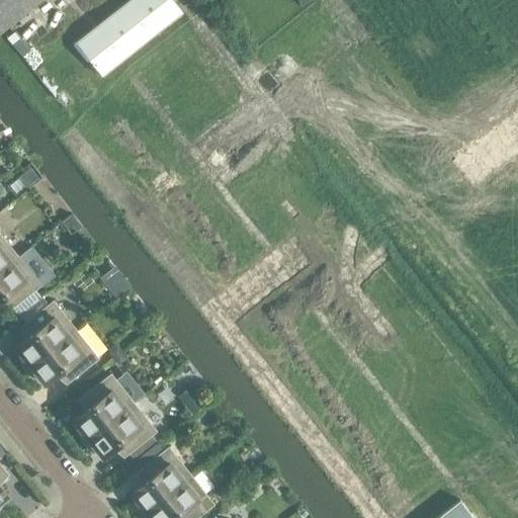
[(0,0),(0,11),(13,0),(0,0)]
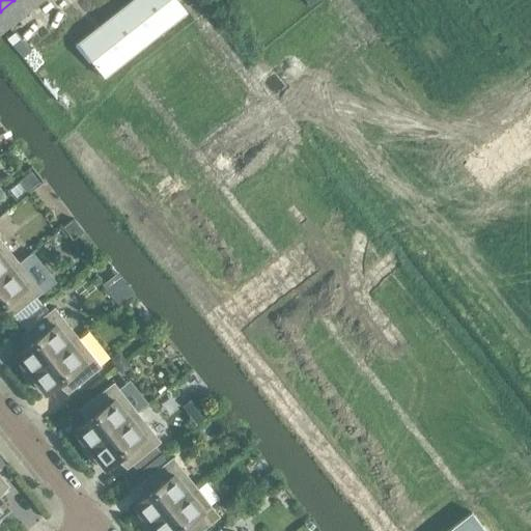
[(105,78),(188,12),(176,0),(132,0),(77,44),(105,78)]
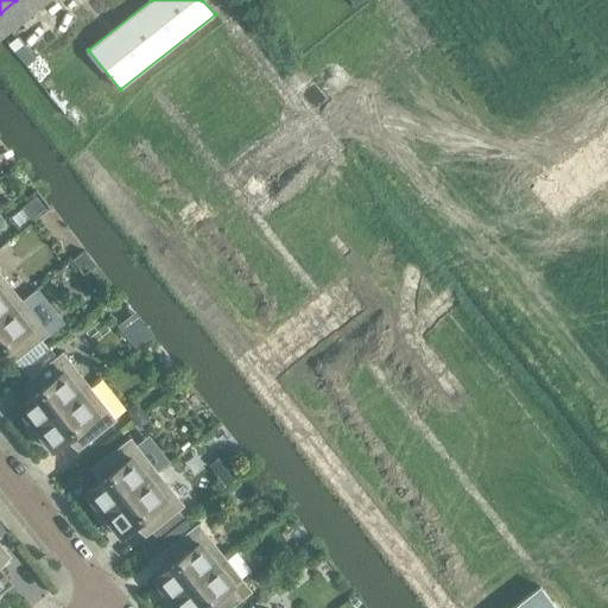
[(38,192),(20,207),(32,223),(51,208),(38,192)]
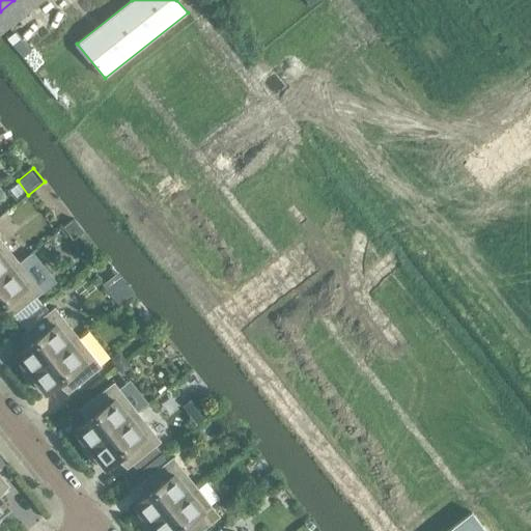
[(0,277),(18,262),(0,240),(0,277)]
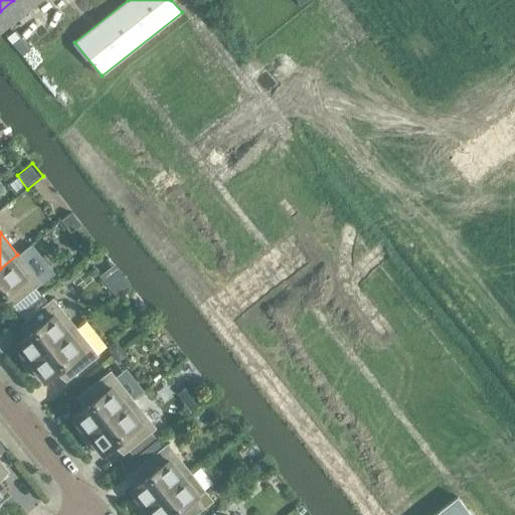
[(0,299),(3,297),(10,305),(5,310),(6,311),(42,282),(41,281),(39,283),(17,254),(0,269),(0,299)]
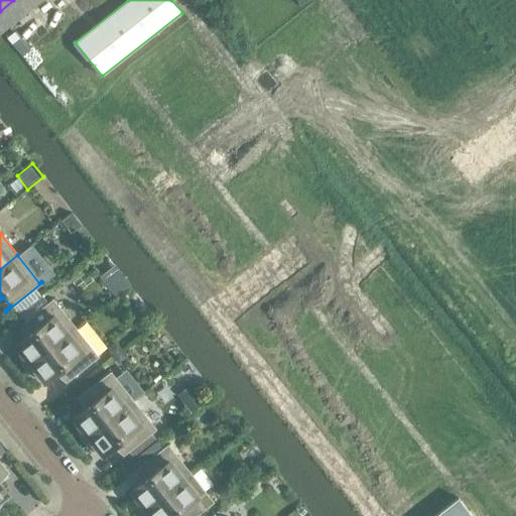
[(25,368),(75,329),(53,300),(55,299),(54,298),(18,327),(19,328),(24,324),(31,333),(15,346),(20,352),(18,354),(25,368)]
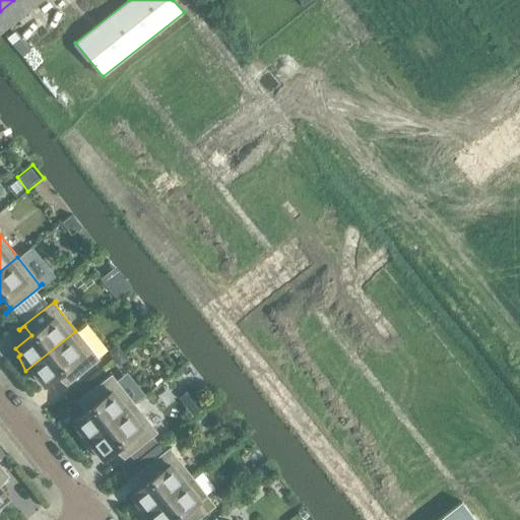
[(98,359),(75,331),(25,371),(38,380),(40,379),(45,386),(61,373),(68,382),(63,386),(64,387),(101,358),(100,356),(98,359)]
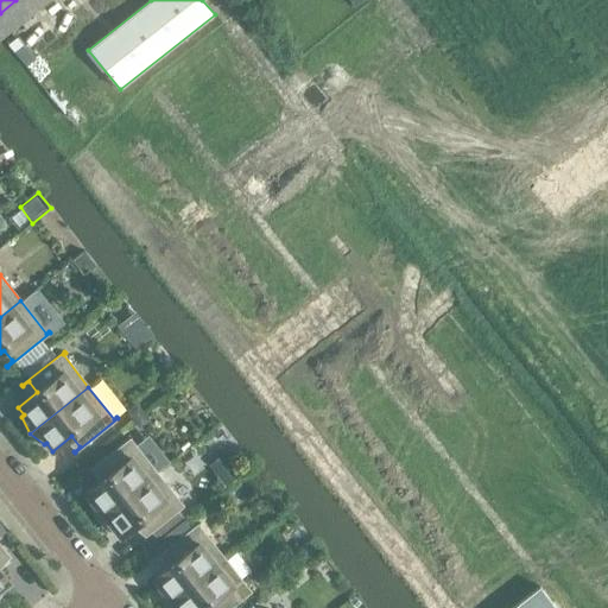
[(138,404),(126,412),(133,422),(145,412),(138,404)]
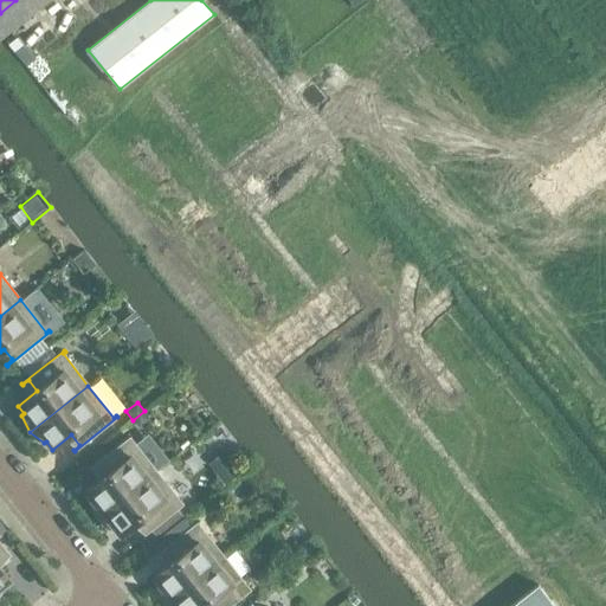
[(144,411),(133,420),(139,429),(150,419),(144,411)]
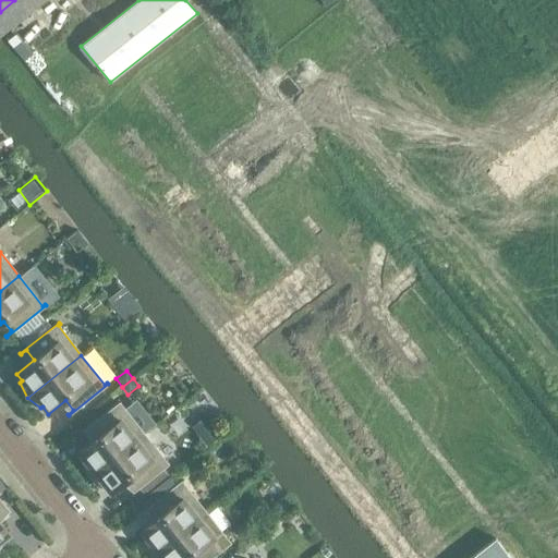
[(89,476),(144,434),(120,404),(122,402),(122,401),(82,433),(83,434),(88,428),(96,438),(79,452),(84,460),(82,461),(89,476)]
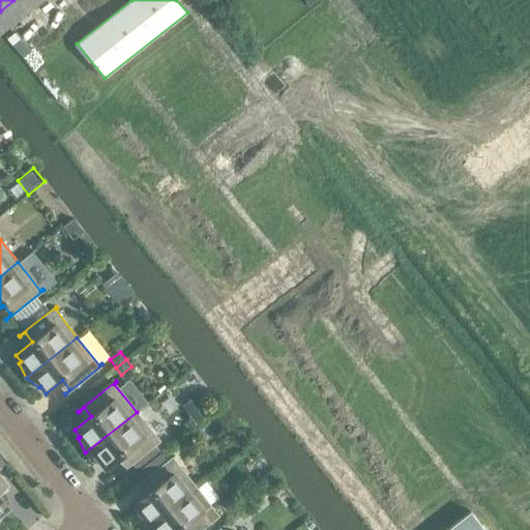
[(196,394),(181,406),(197,425),(211,413),(196,394)]
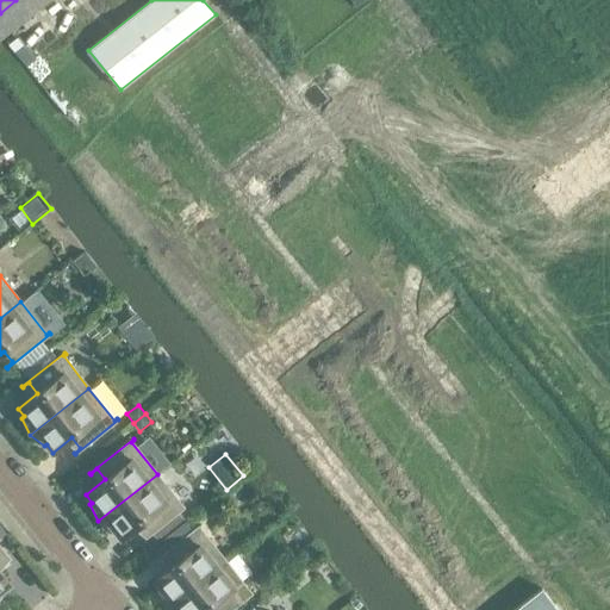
[(184,520),(178,512),(186,505),(185,504),(182,506),(157,474),(98,521),(112,533),(114,530),(120,539),(139,523),(148,534),(142,539),(143,540),(151,534),(156,540),(184,520)]
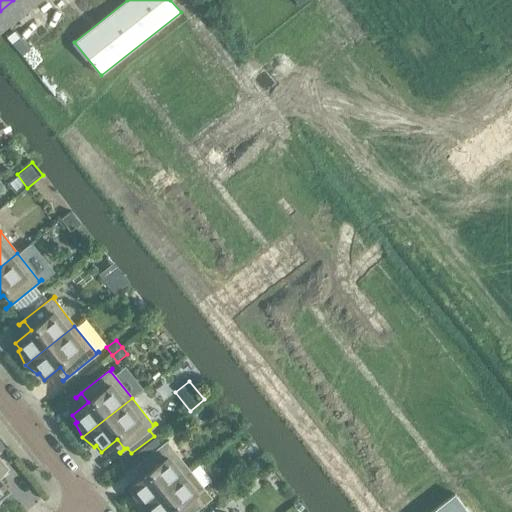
[(139,509),(189,470),(167,443),(169,441),(169,440),(132,469),(133,470),(138,465),(145,474),(129,487),(134,494),(133,495),(139,509)]
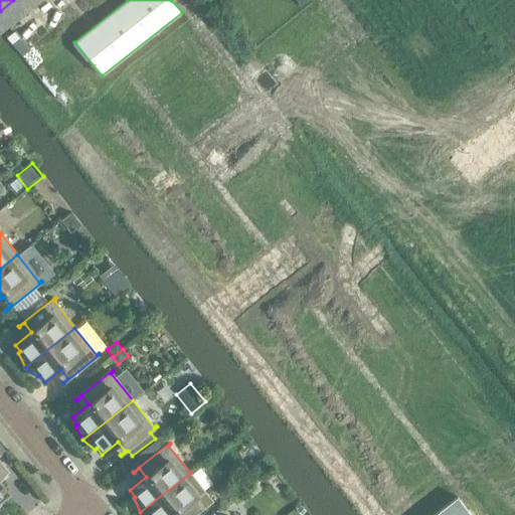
[(255,464),(254,471),(258,476),(267,468),(260,460),(255,464)]
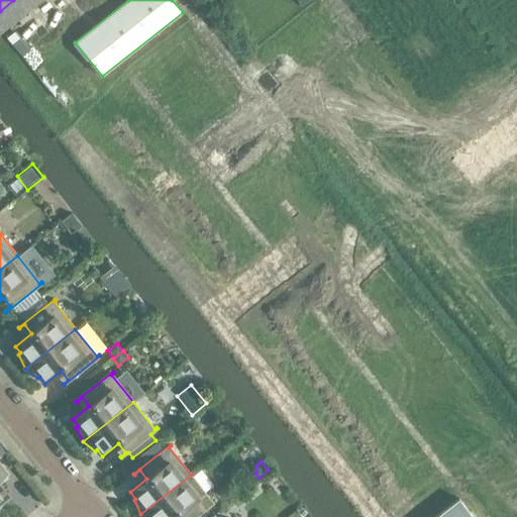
[(0,505),(3,501),(2,500),(8,495),(0,484),(0,474),(4,471),(8,477),(9,476),(0,462),(0,505)]
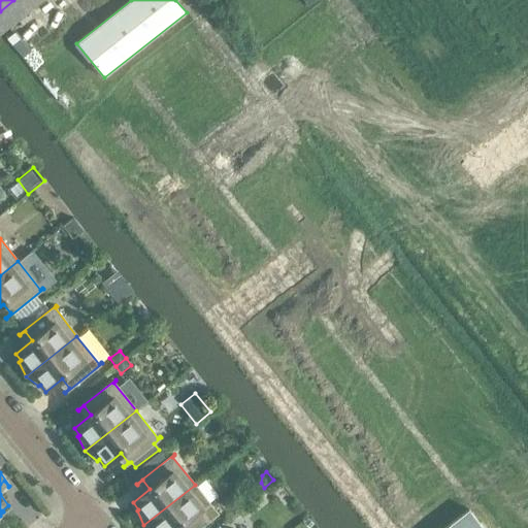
[(180,527),(199,527),(220,512),(219,510),(217,513),(195,485),(143,525),(146,527),(178,527),(179,527),(180,527)]
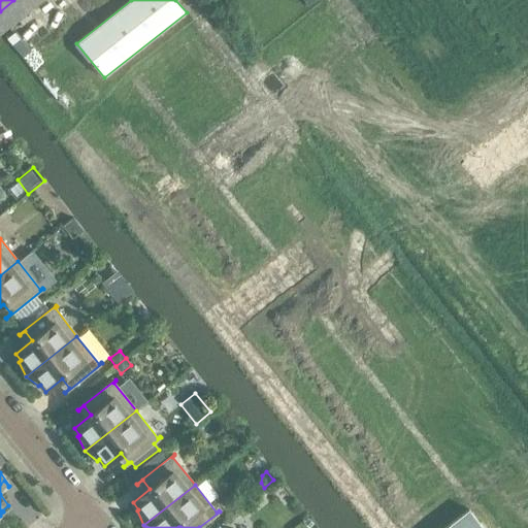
[(483,527),(468,509),(444,527),(483,527)]
